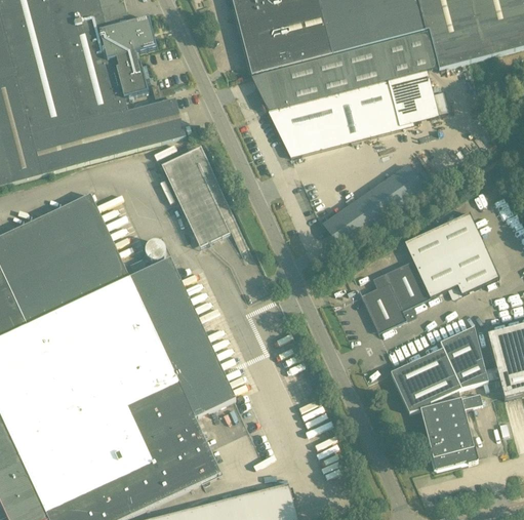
[(185,135),(174,97),(150,104),(148,98),(126,104),(127,110),(124,98),(148,91),(145,81),(149,80),(152,75),(149,63),(144,61),(139,62),(137,52),(156,47),(148,16),(143,17),(143,18),(129,23),(126,11),(125,11),(122,2),(119,3),(118,0),(0,0),(0,185),(35,175),(185,135)]
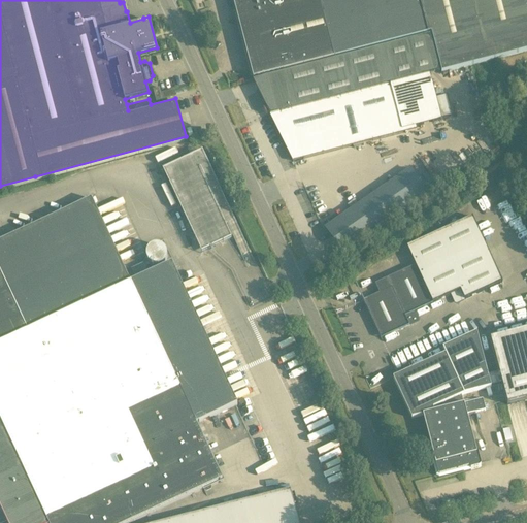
[(232,0),(252,74),(430,28),(440,68),(526,45),(526,0),(232,0)]
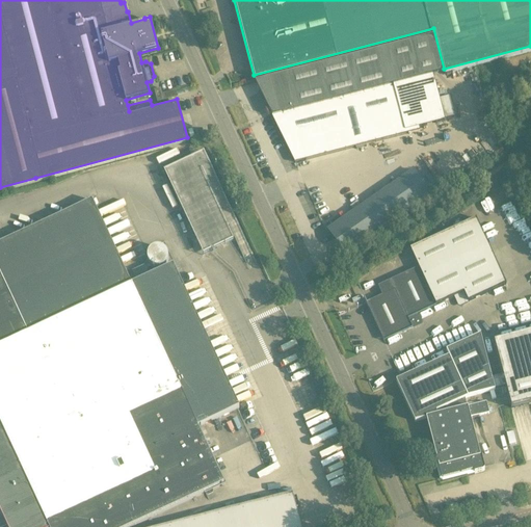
[(418,123),(444,116),(432,71),(442,69),(432,31),(254,78),(294,158),(405,130),(419,126),(418,123)]
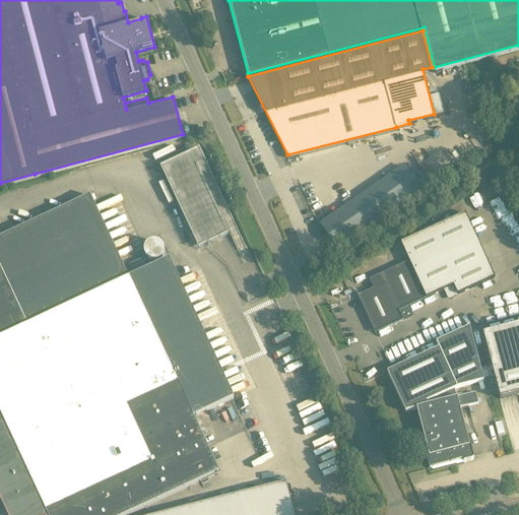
[(170,84),(157,87),(155,82),(149,84),(152,97),(172,91),(170,84)]
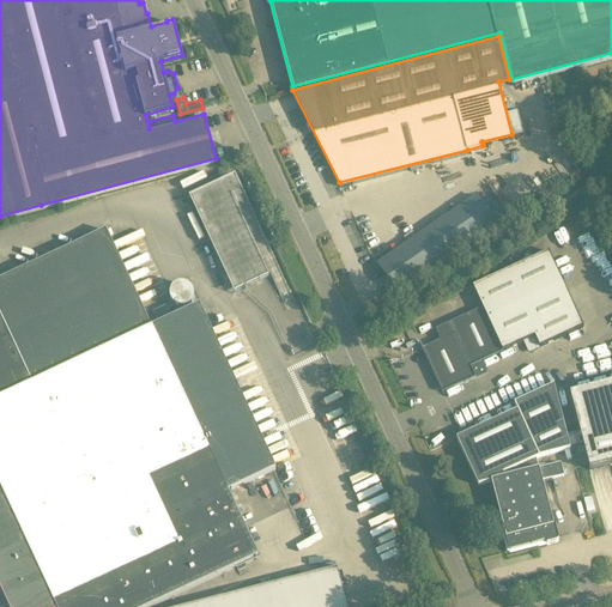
[(238,170),(192,188),(231,287),(271,272),(261,248),(268,246),(238,170)]
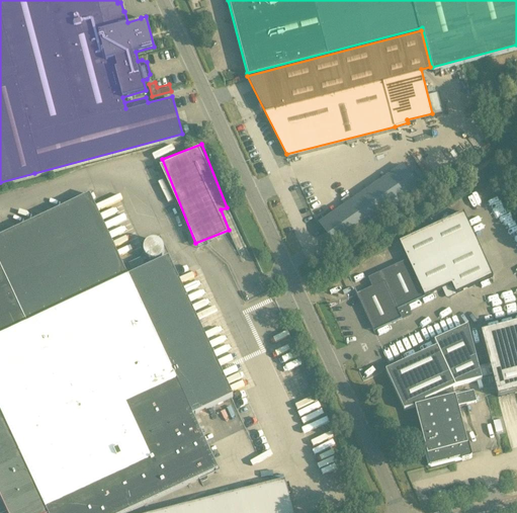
[(0,495),(7,512),(292,512),(283,476),(138,512),(117,512),(198,476),(198,478),(200,479),(201,479),(205,477),(206,477),(206,474),(205,473),(218,466),(191,412),(232,393),(202,330),(167,254),(142,266),(127,273),(89,191),(0,232),(0,495)]
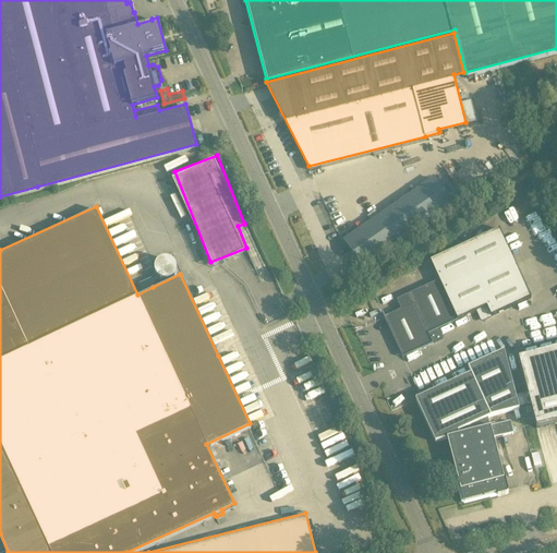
[(361,264),(398,239),(378,212),(341,237),(361,264)]
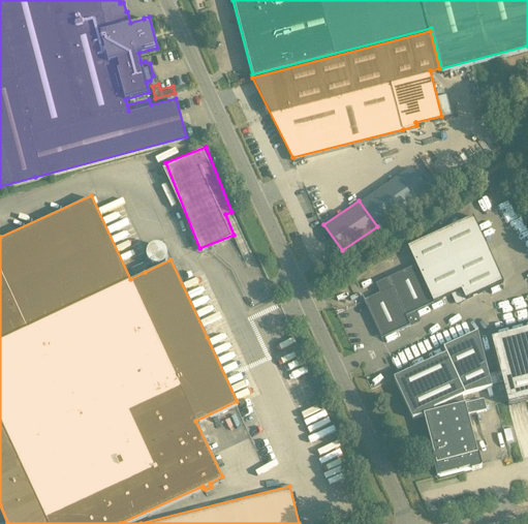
[(472,213),(406,243),(414,263),(376,280),(380,289),(363,297),(380,335),(408,321),(404,312),(451,290),(456,300),(502,278),(472,213)]
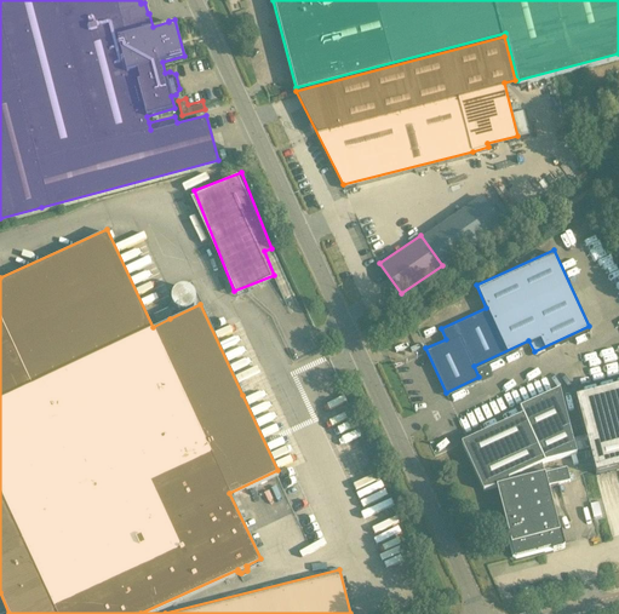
[(171,314),(167,305),(153,311),(156,320),(171,314)]
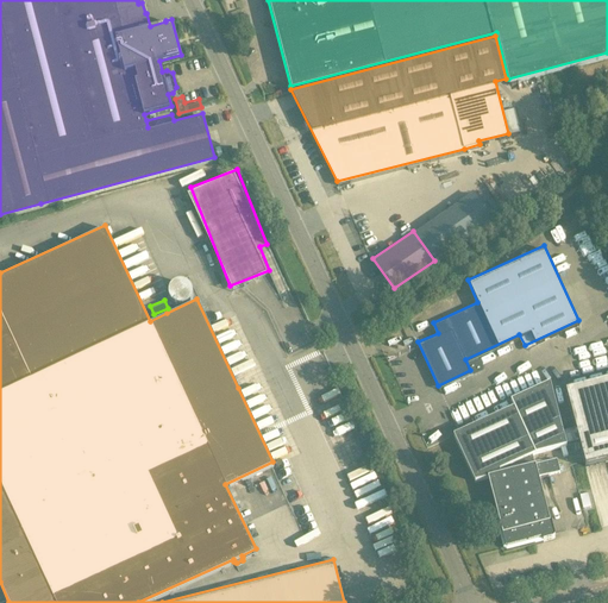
[(574,425),(562,428),(565,441),(577,438),(584,463),(607,456),(607,375),(564,387),(574,425)]
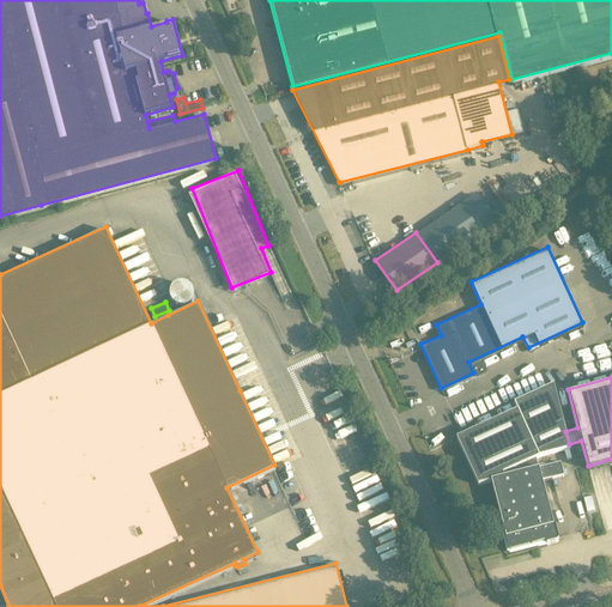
[(552,381),(513,399),(516,406),(455,433),(477,480),(490,478),(502,523),(500,527),(503,528),(504,533),(503,533),(507,546),(509,547),(537,540),(535,538),(544,535),(545,540),(555,538),(556,538),(556,536),(557,536),(557,535),(557,534),(553,520),(552,521),(540,477),(562,472),(559,459),(538,465),(535,454),(538,454),(569,445),(569,444),(565,431),(552,381)]
